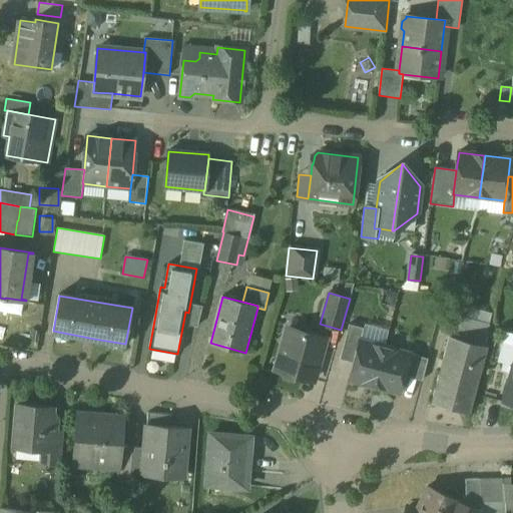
[(489,324),(466,318),(462,332),(465,333),(485,338),(489,324)]
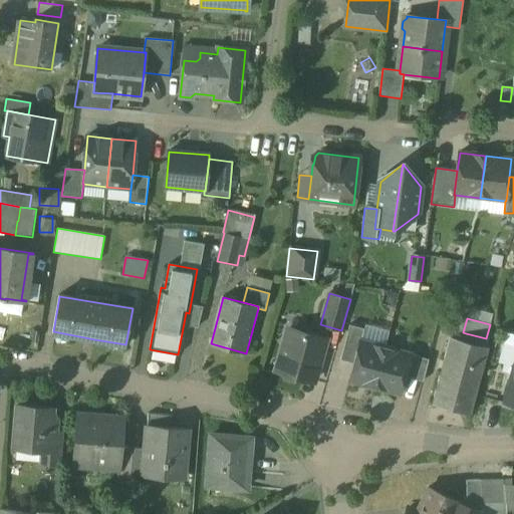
[(364,328),(349,324),(340,359),(353,363),(360,339),(361,340),(364,328)]
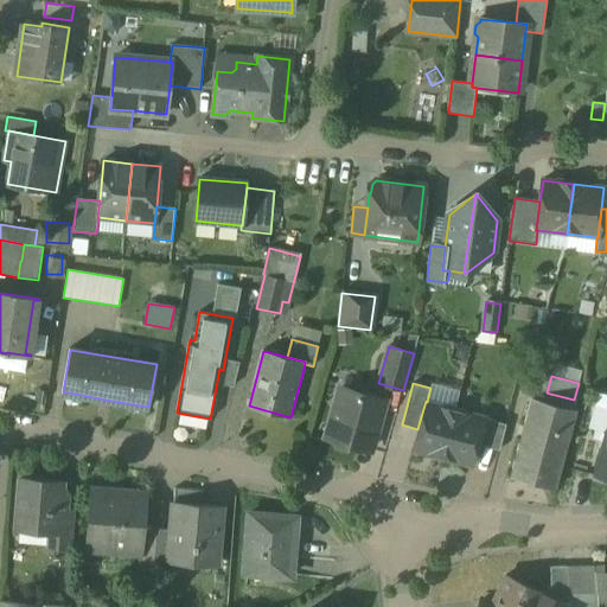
[(384,400),(342,388),(327,439),(369,451),(384,400)]
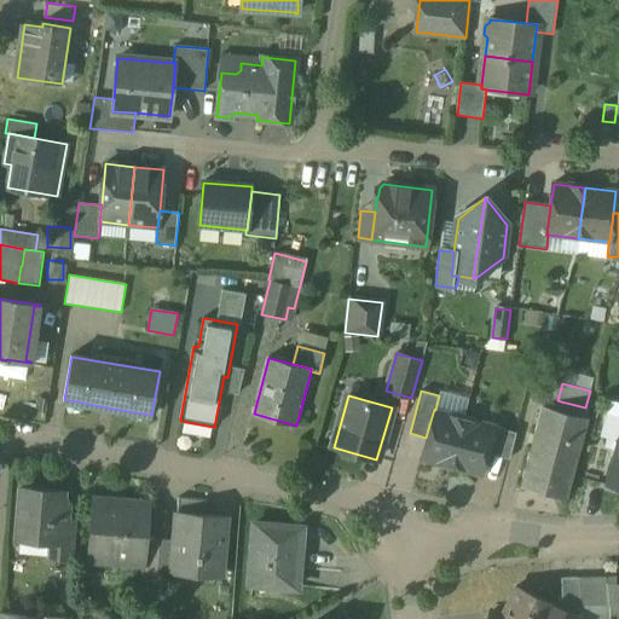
[(603,420),(618,422),(618,412),(618,399),(607,398),(603,420)]
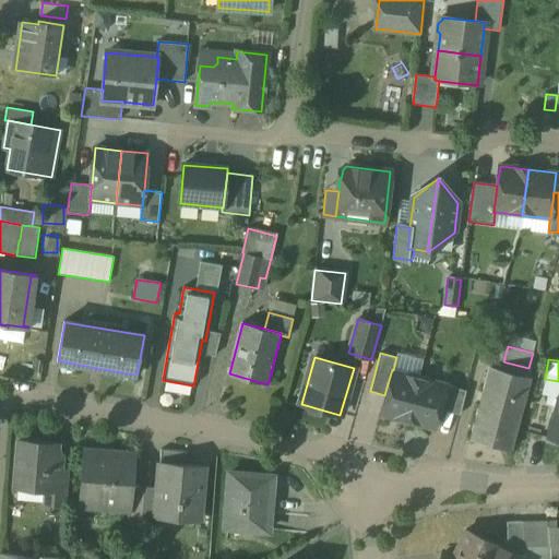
[(528,368),(507,363),(504,370),(489,366),(471,438),(511,449),(531,377),(526,376),(528,368)]
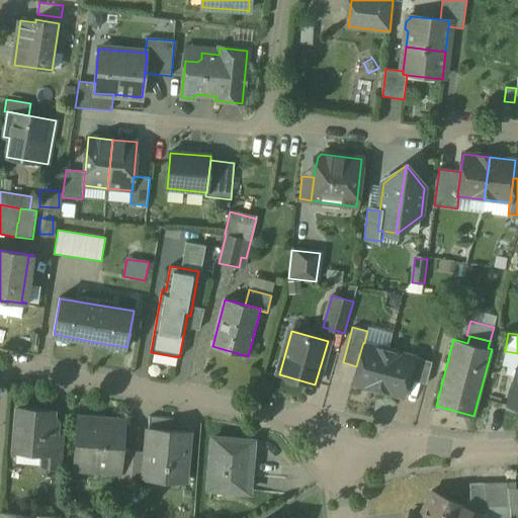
[(364,343),(363,342),(356,366),(352,383),(377,391),(389,349),(364,343)]
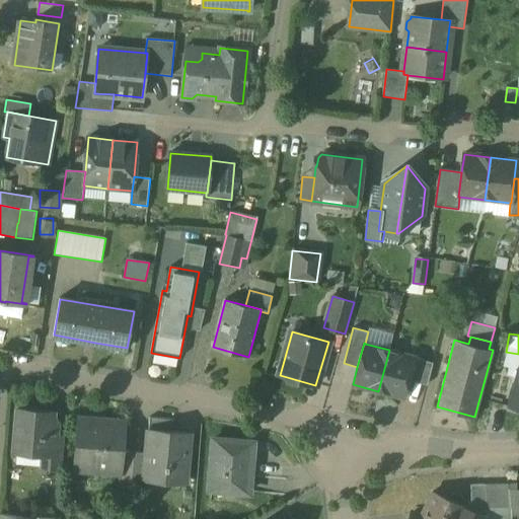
[(415,357),(389,350),(378,391),(403,398),(409,380),(415,358),(415,357)]
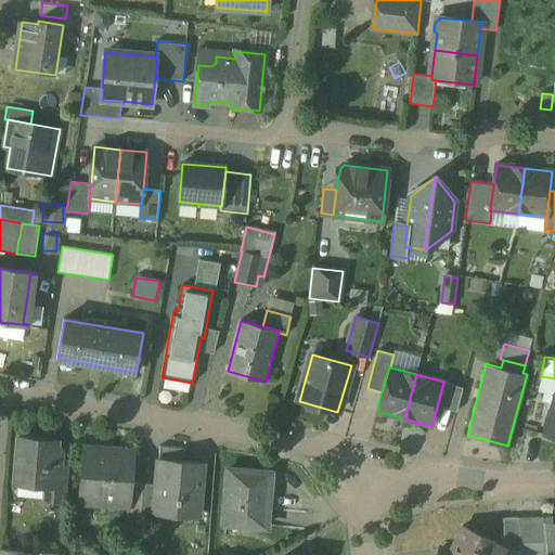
[(463,388),(443,383),(437,407),(456,412),(463,388)]
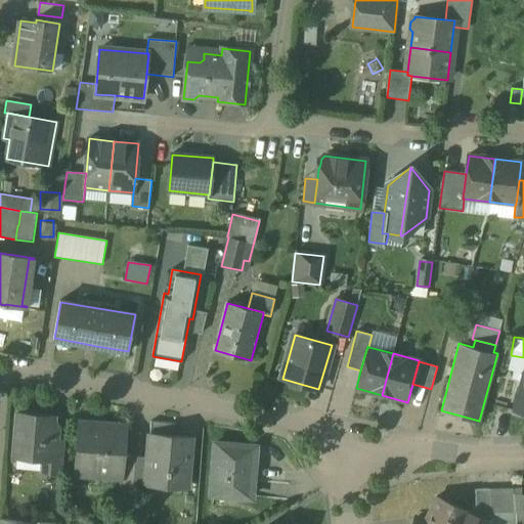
[(523,372),(513,410),(523,412),(523,372)]
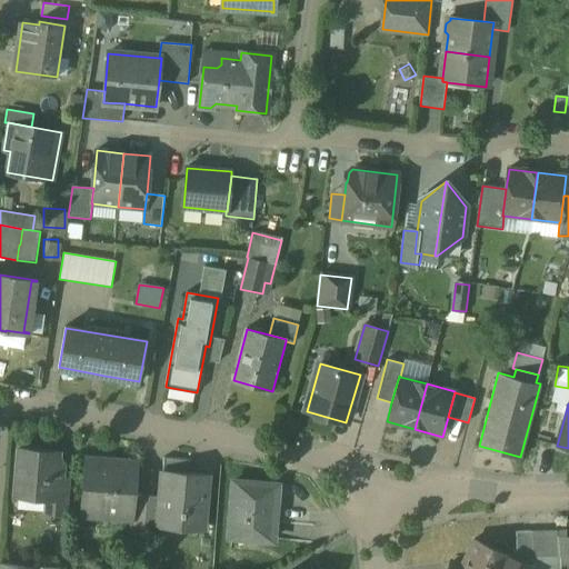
[(59,452),(19,449),(15,496),(47,499),(55,499),(57,477),(59,452)]
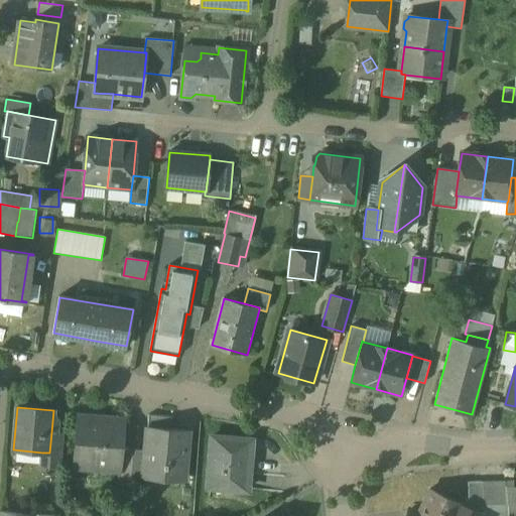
[(124,421),(79,417),(75,464),(95,465),(95,461),(120,464),(121,447),(124,421)]
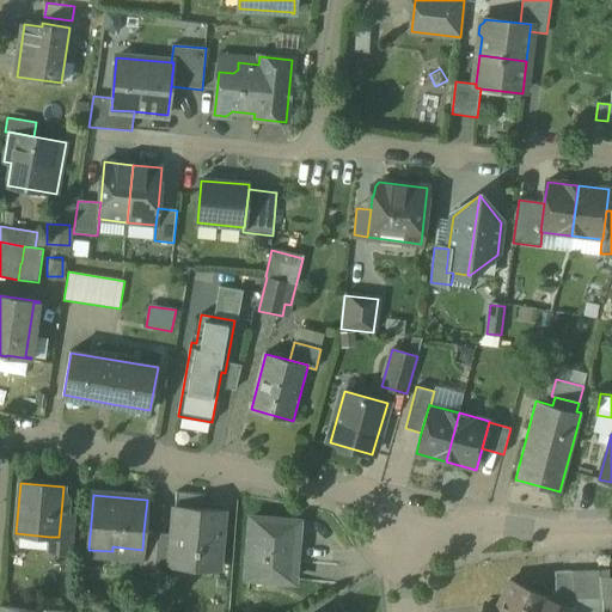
[(224,512),(177,507),(175,534),(172,564),(218,568),(224,512)]
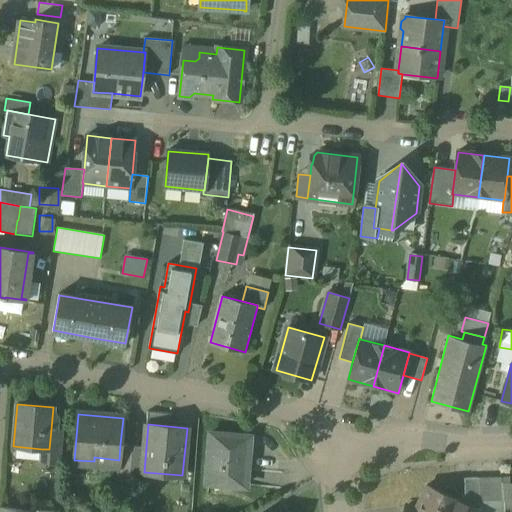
[(64,431),(51,429),(49,449),(42,449),(41,462),(61,464),(64,431)]
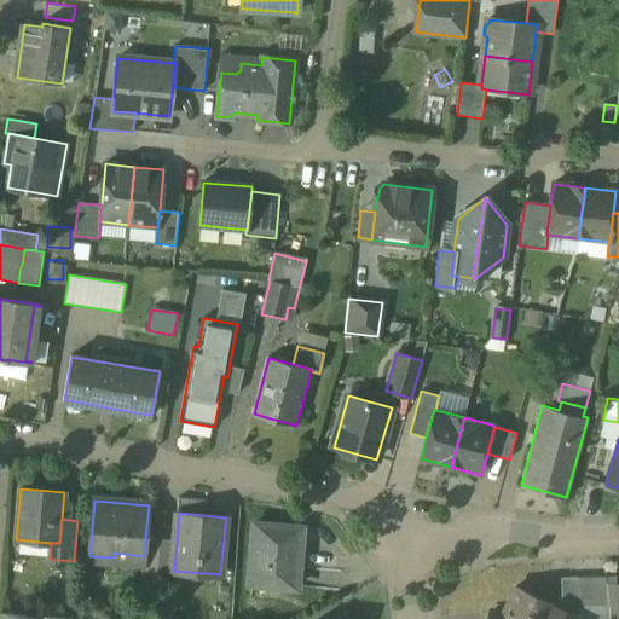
[(304,527),(254,524),(249,585),(295,589),(299,550),(301,550),(304,527)]
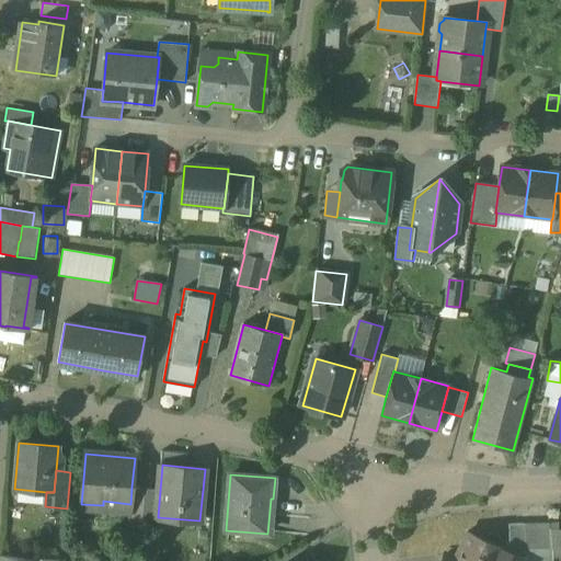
[(145,488),(132,487),(130,504),(129,517),(142,518),(145,488)]
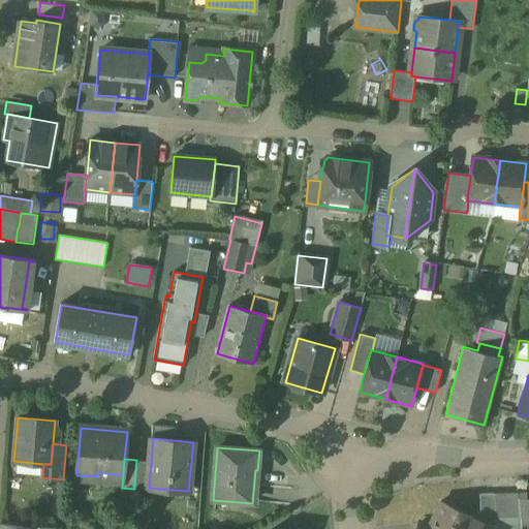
[(151,462),(136,460),(134,489),(149,491),(149,488),(151,462)]
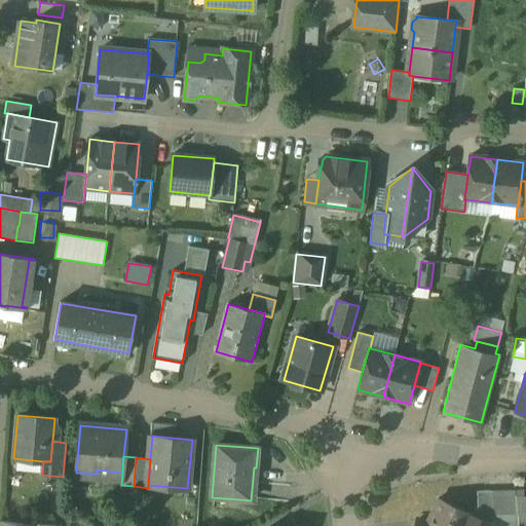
[(492,490),(478,491),(479,519),(493,518),(493,514),(492,490)]
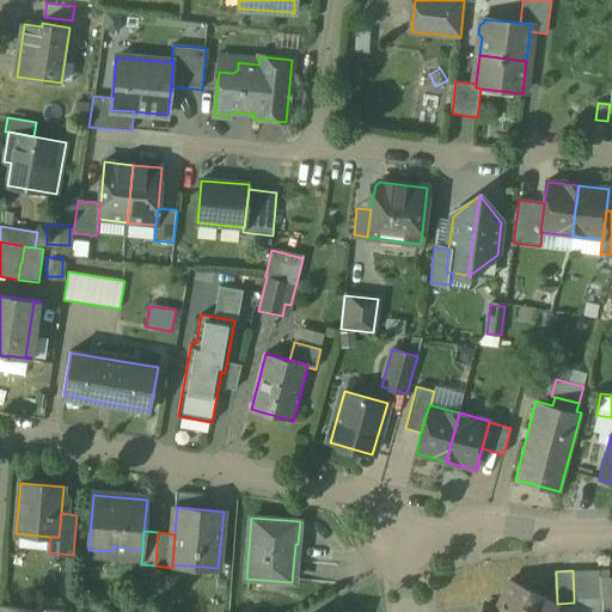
[(599,570),(573,570),(574,598),(600,597),(599,570)]
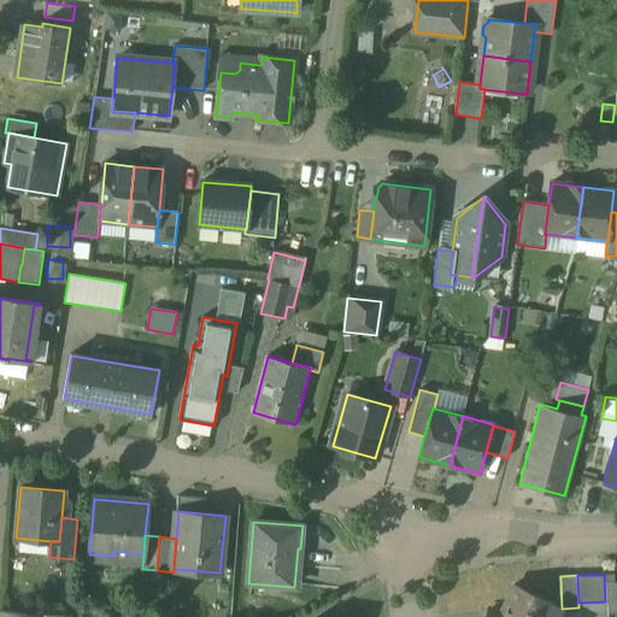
[(516,586),(500,616),(497,613),(494,616),(541,616),(550,601),(516,586)]
